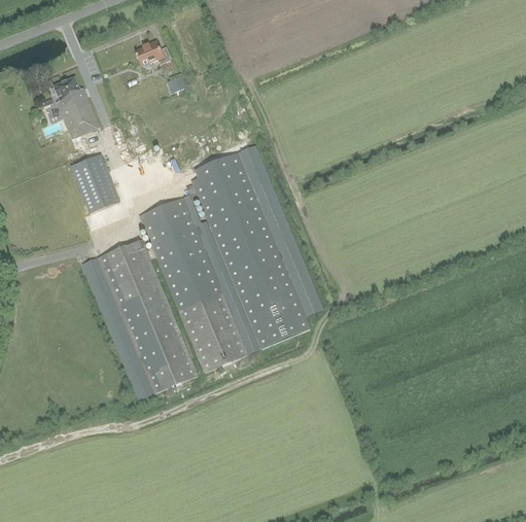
[(160,62),(171,58),(166,44),(160,47),(155,38),(146,42),(147,44),(135,49),(141,63),(158,57),(160,62)]
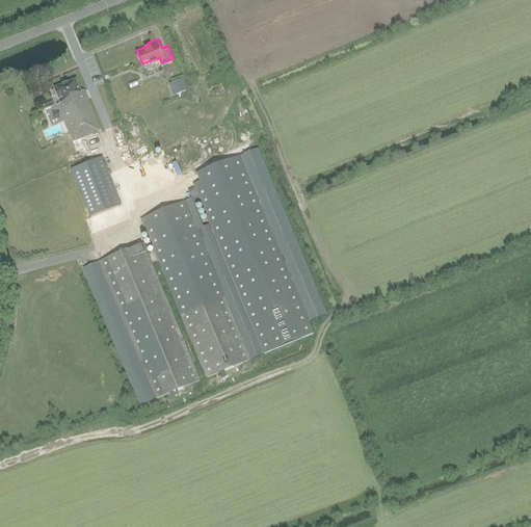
[(56,101),(62,116),(71,137),(100,127),(83,86),(80,87),(75,75),(53,84),(59,99),(56,101)]
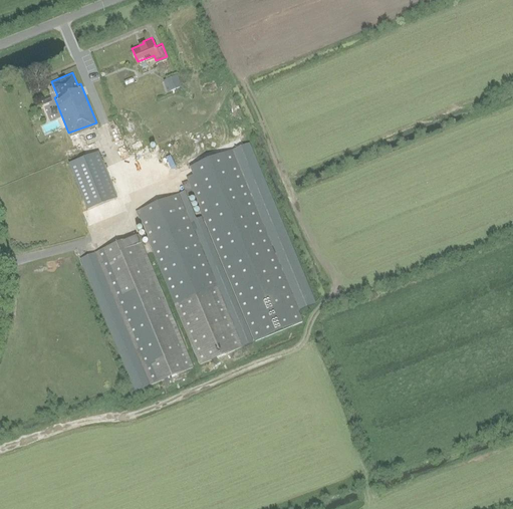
[(177,72),(166,76),(171,87),(181,83),(177,72)]
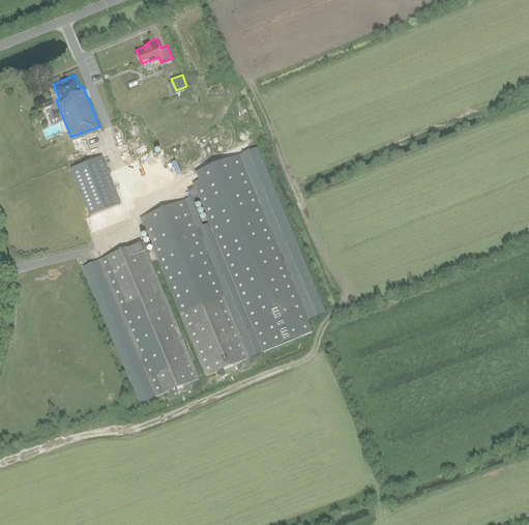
[(255,144),(238,151),(306,315),(323,309),(255,144)]
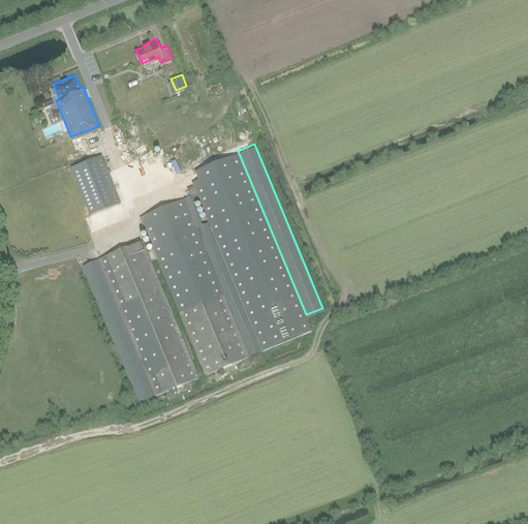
[(311,327),(306,314),(238,151),(195,168),(198,177),(192,179),(193,183),(187,186),(190,193),(192,199),(193,198),(198,196),(208,219),(261,347),(265,346),(311,327)]
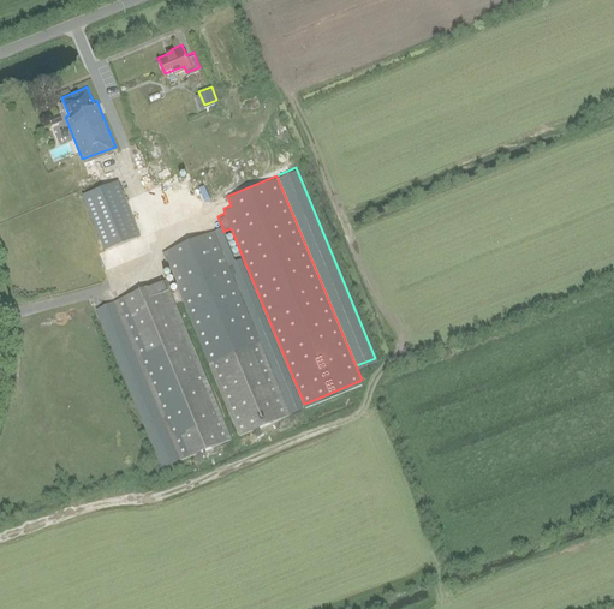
[(118,178),(82,192),(105,249),(139,234),(118,178)]
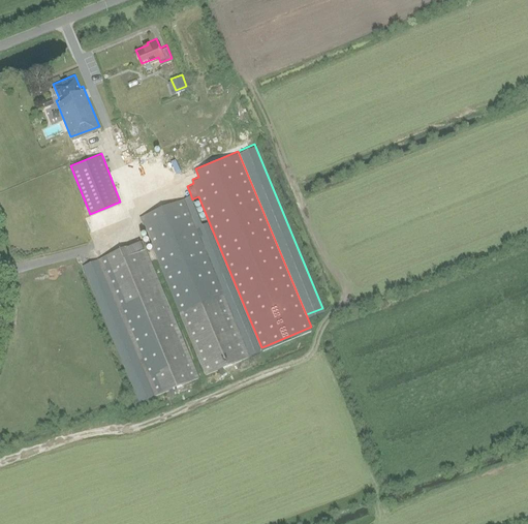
[(190,193),(183,195),(248,352),(249,352),(261,347),(208,219),(202,222),(192,199),(190,193)]
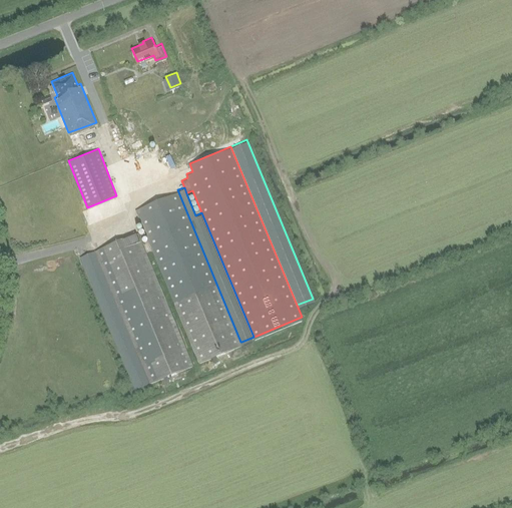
[(177,189),(135,207),(173,300),(198,360),(211,354),(227,348),(240,342),(215,282),(177,189)]
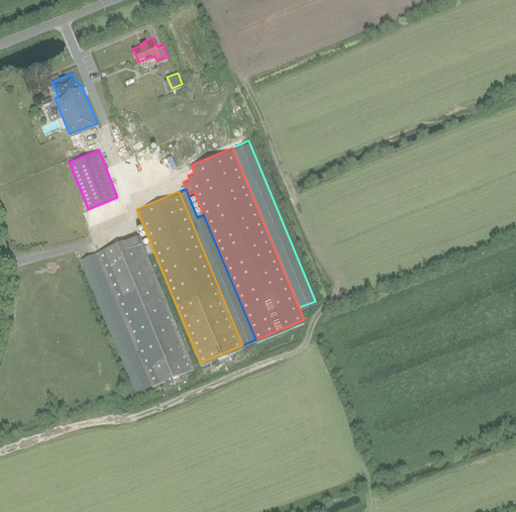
[(96,249),(150,383),(165,377),(180,371),(193,365),(138,232),(96,249)]
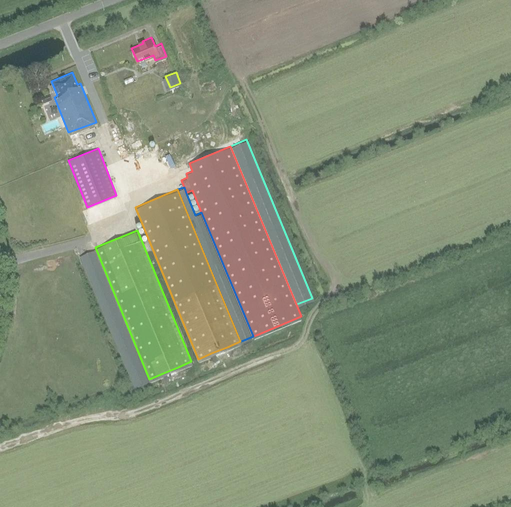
[(95,247),(80,253),(130,375),(134,385),(149,379),(95,247)]
